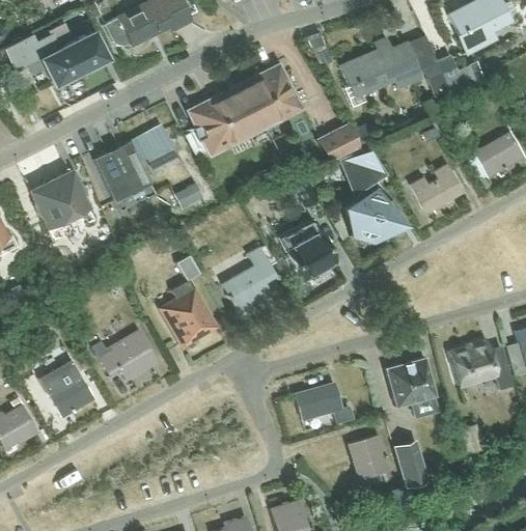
[(127,45),(132,44),(133,45),(170,25),(172,29),(191,20),(181,0),(154,0),(107,25),(116,43),(122,45),(127,45)]
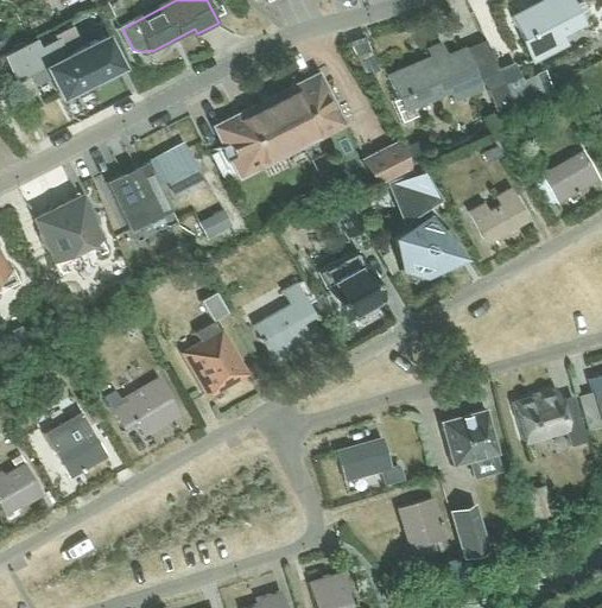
[(545,0),(513,17),(526,42),(527,45),(525,46),(534,64),(558,51),(552,39),(561,35),(584,23),(572,0),(545,0)]
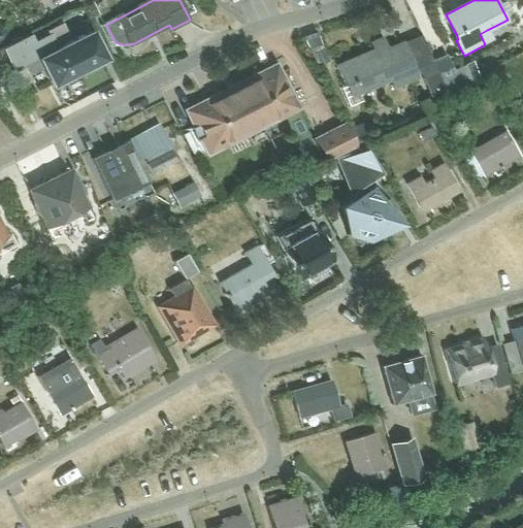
[(29,36),(5,48),(17,71),(29,65),(29,66),(30,66),(33,71),(44,66),(54,84),(105,58),(92,32),(59,48),(56,43),(70,36),(63,23),(48,30),(51,34),(33,43),(29,36)]
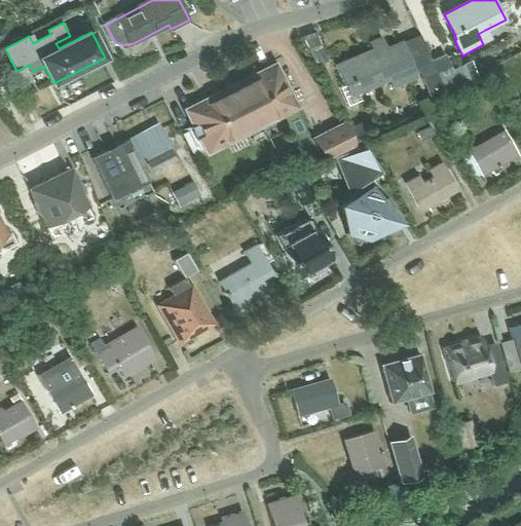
[(418,78),(403,42),(387,48),(382,35),(371,40),(375,48),(338,65),(351,97),(391,81),(394,88),(418,78)]
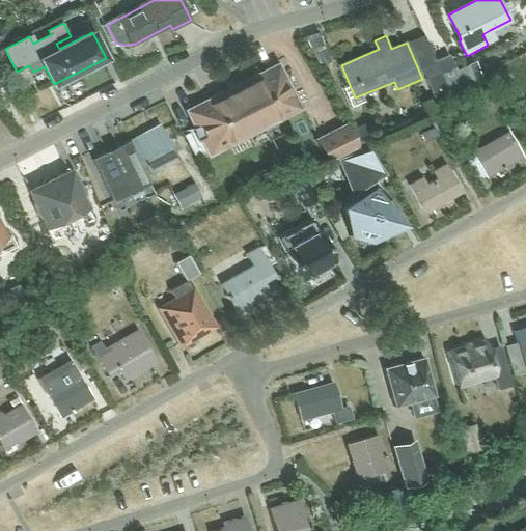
[(450,55),(423,66),(436,96),(474,80),(469,66),(457,71),(450,55)]
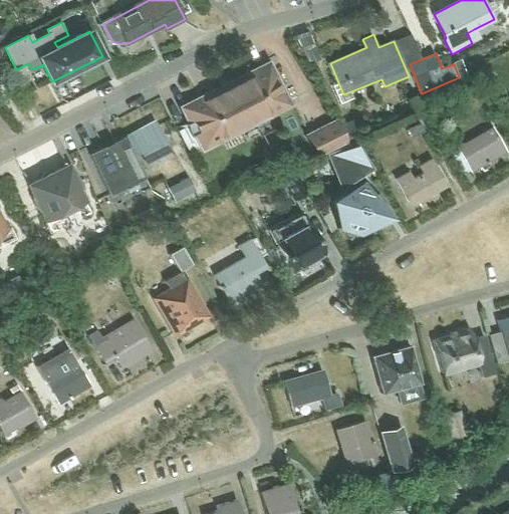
[(203,143),(268,110),(269,113),(289,103),(273,71),(258,79),(254,71),(185,106),(193,123),(203,143)]
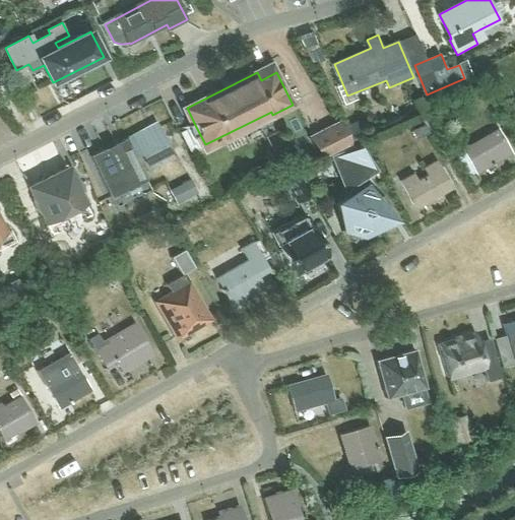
[(360,119),(347,125),(352,137),(366,132),(360,119)]
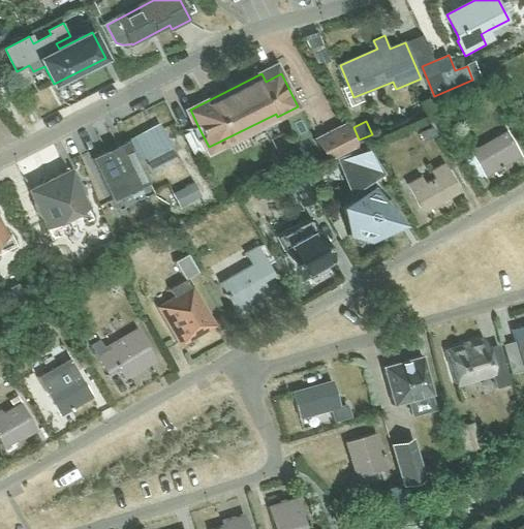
[(345,123),(316,138),(328,162),(358,147),(345,123)]
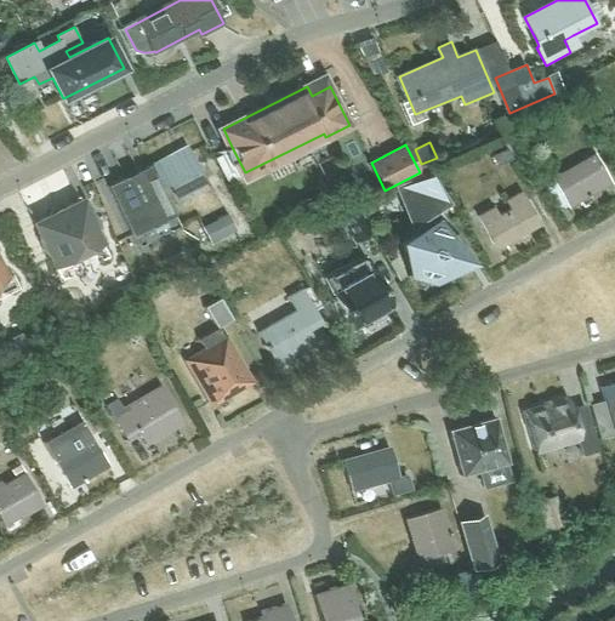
[(510,147),(497,153),(504,166),(517,159),(510,147)]
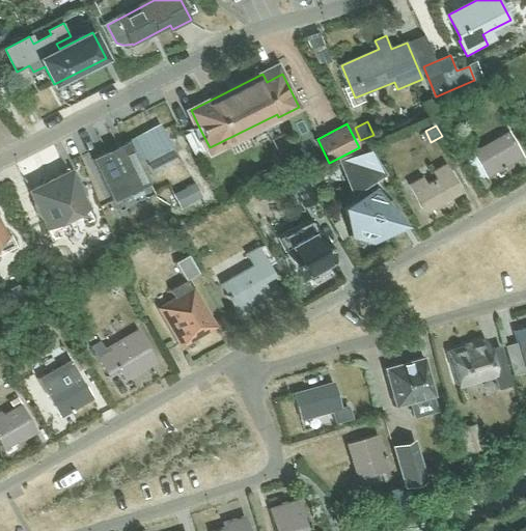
[(117,201),(143,189),(130,163),(168,143),(160,127),(95,159),(117,201)]
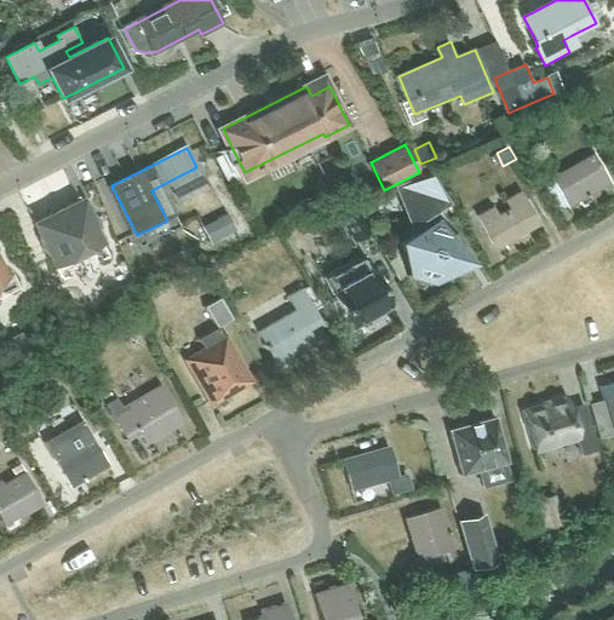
[(231,179),(245,172),(233,149),(219,155),(231,179)]
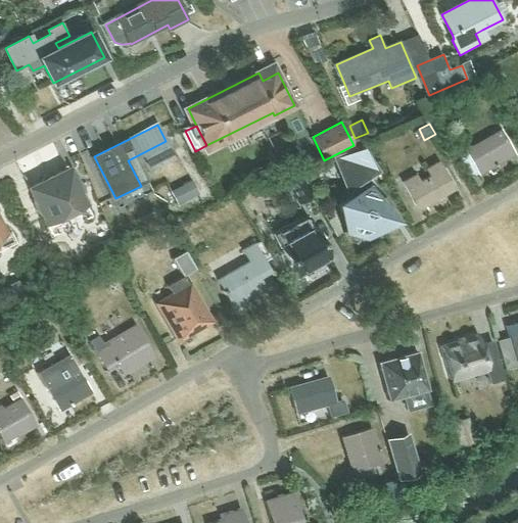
[(503,131),(467,151),(480,174),(515,154),(503,131)]
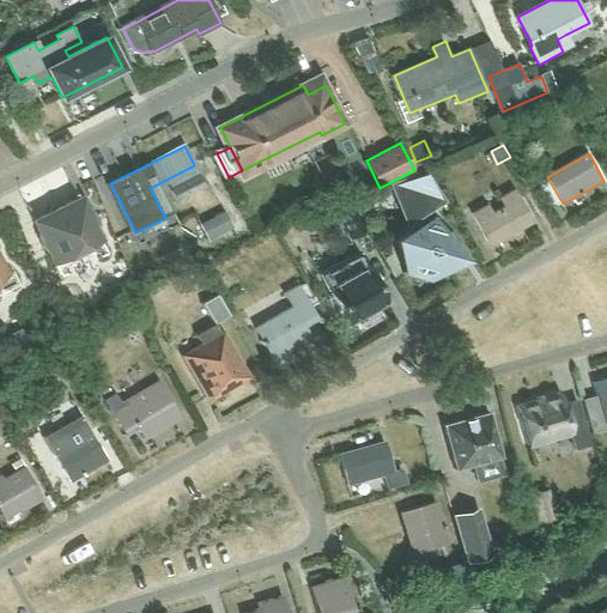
[(222,170),(207,177),(219,201),(234,194),(222,170)]
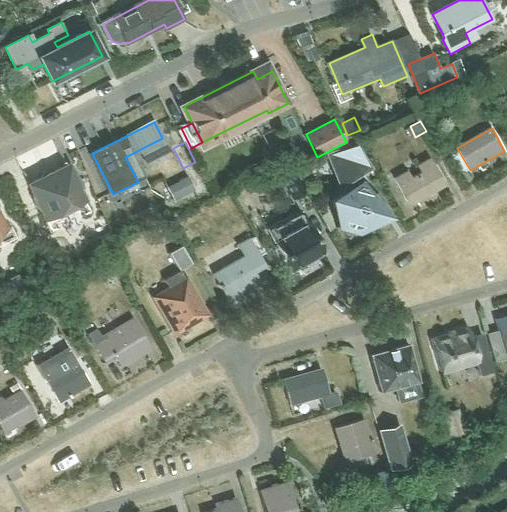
[(356,142),(331,153),(338,169),(356,175),(371,165),(356,142)]
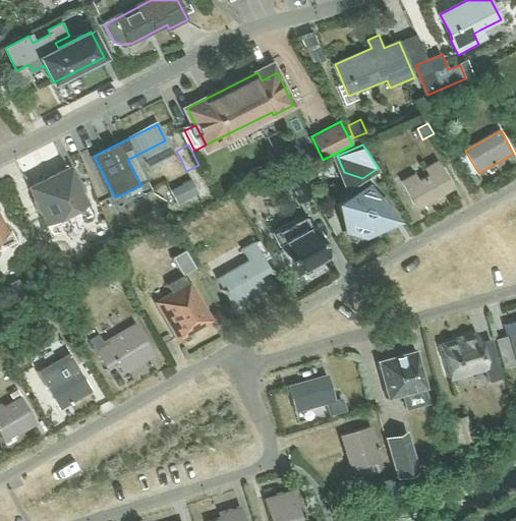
[(416,173),(403,180),(418,207),(452,187),(438,161),(425,168),(430,176),(420,181),(416,173)]
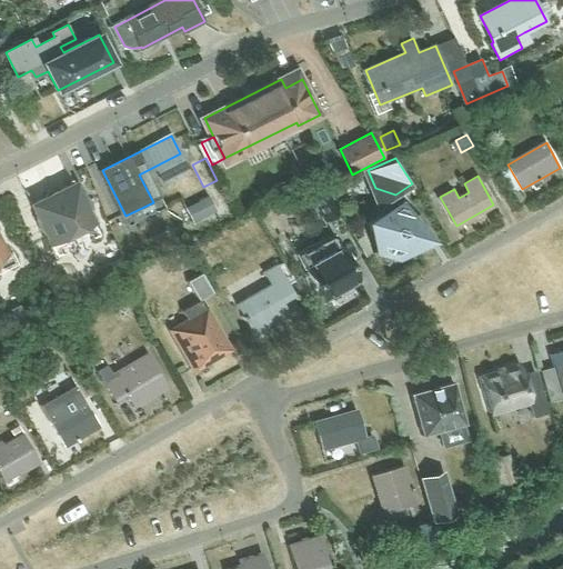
[(52,196),(34,206),(40,215),(40,221),(43,227),(49,235),(53,243),(96,221),(91,211),(89,203),(87,199),(83,195),(82,193),(77,183),(59,192),(56,193),(53,195),(52,196)]
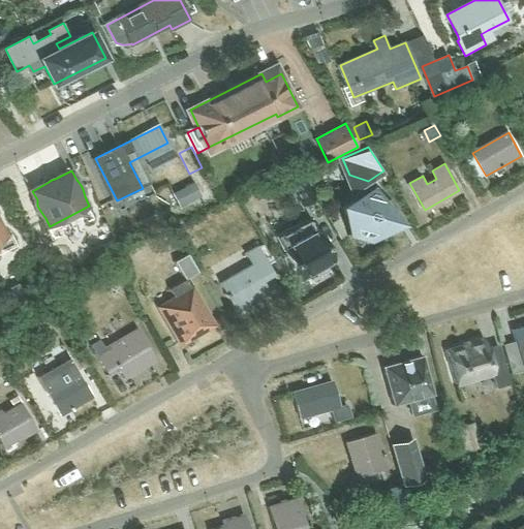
[(302,172),(287,180),(303,205),(316,196),(302,172)]
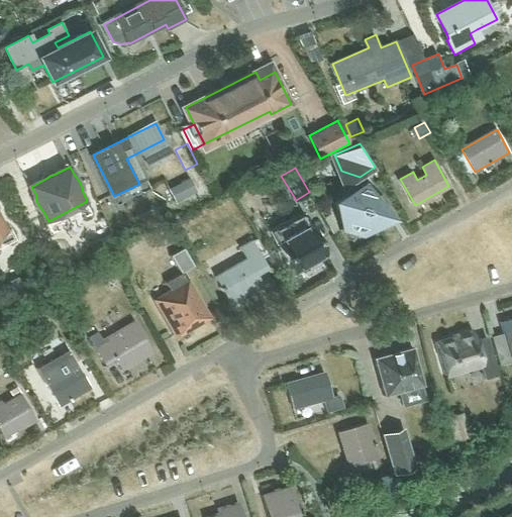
[(202,171),(186,180),(190,188),(206,179),(202,171)]
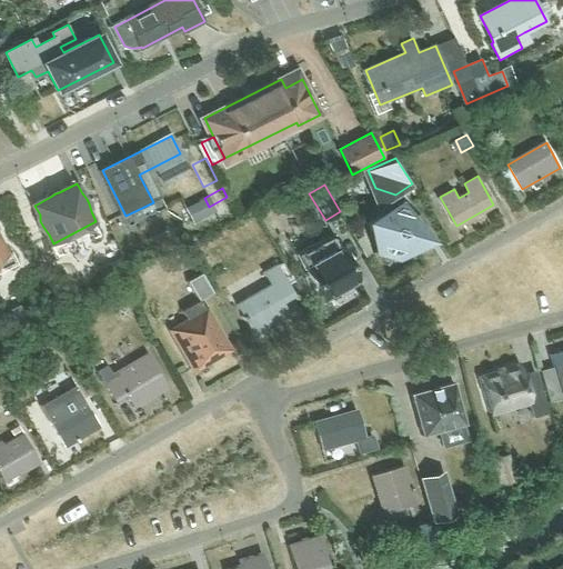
[(400,259),(426,239),(405,203),(385,213),(384,211),(370,220),(370,221),(368,222),(380,255),(400,259)]
